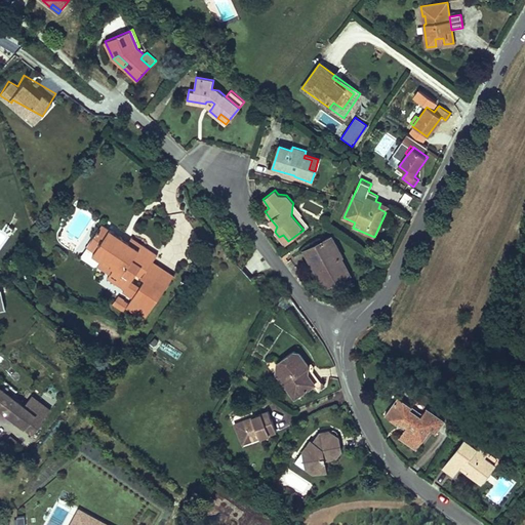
[(412,196),(406,192),(401,200),(407,204),(412,196)]
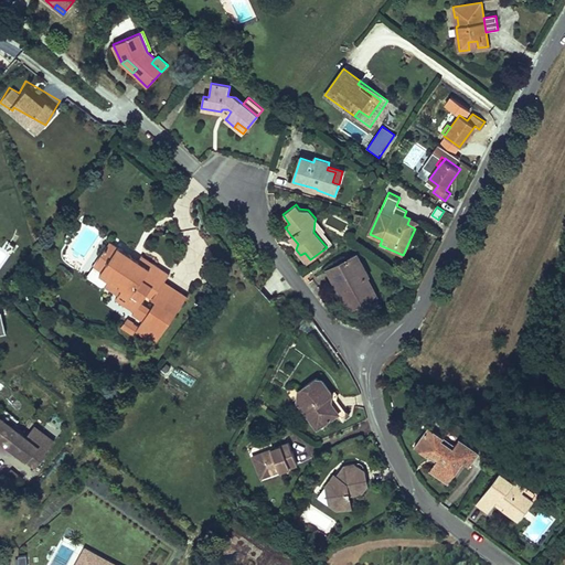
[(409,219),(407,224),(415,228),(417,222),(409,219)]
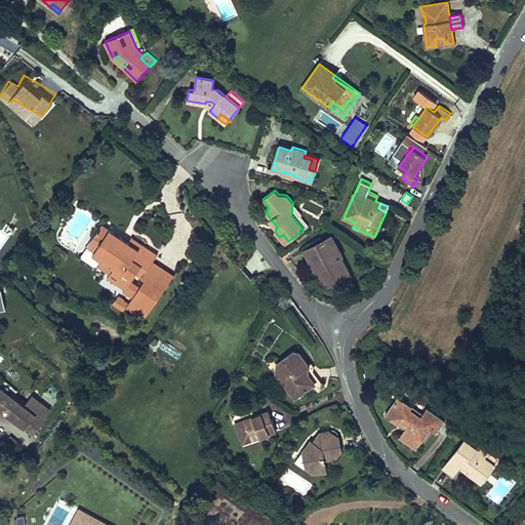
[(291,215),(304,230),(309,226),(292,206),(291,215)]
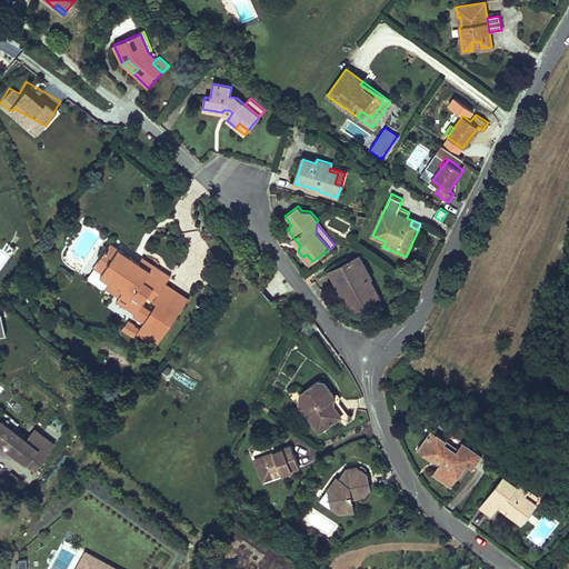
[(153,300),(153,299),(165,283),(170,275),(160,268),(150,261),(147,267),(142,273),(136,269),(140,262),(118,248),(109,261),(117,267),(110,278),(108,281),(110,282),(112,280),(120,286),(119,288),(122,290),(119,297),(116,301),(135,313),(132,317),(143,323),(137,333),(157,346),(177,315),(157,301),(151,311),(141,305),(147,296),(153,300)]
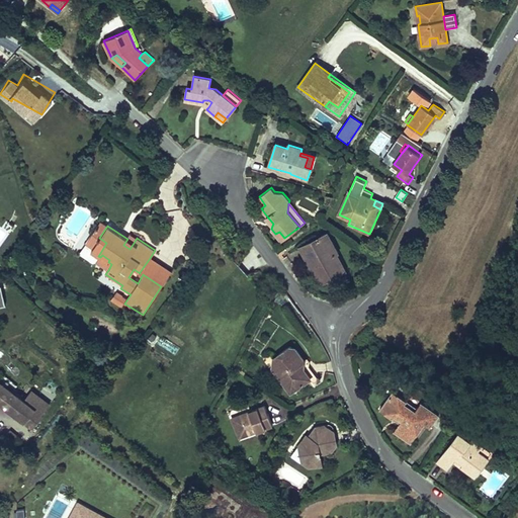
[(275,234),(281,241),(284,238),(279,232),(275,234)]
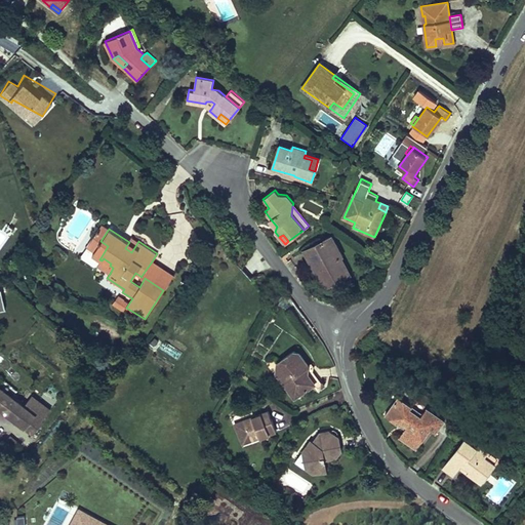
[(325,287),(350,275),(340,257),(342,256),(332,236),(304,250),(310,261),(315,272),(317,271),(325,287)]
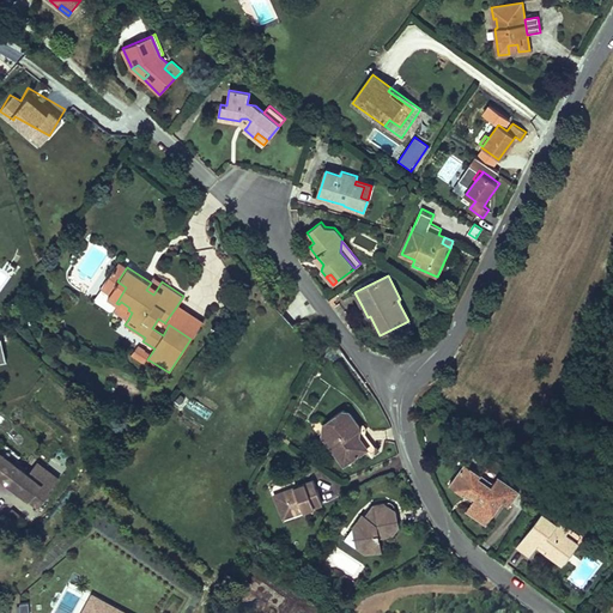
[(126,287),(117,281),(109,293),(119,299),(126,287)]
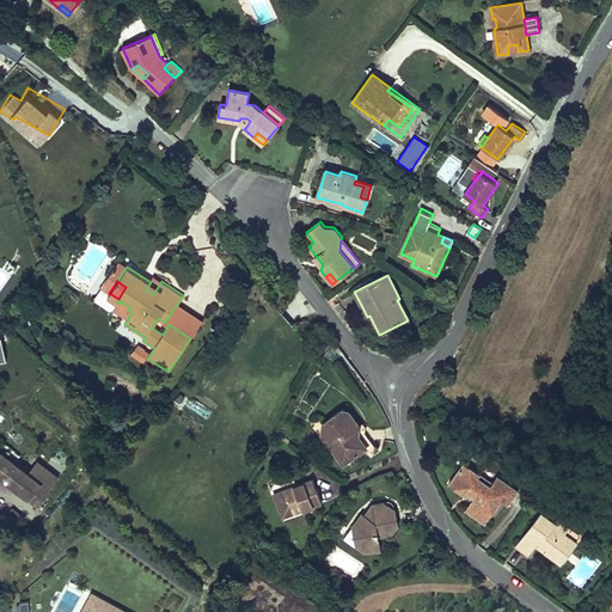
[(158,287),(151,282),(146,289),(153,294),(158,287)]
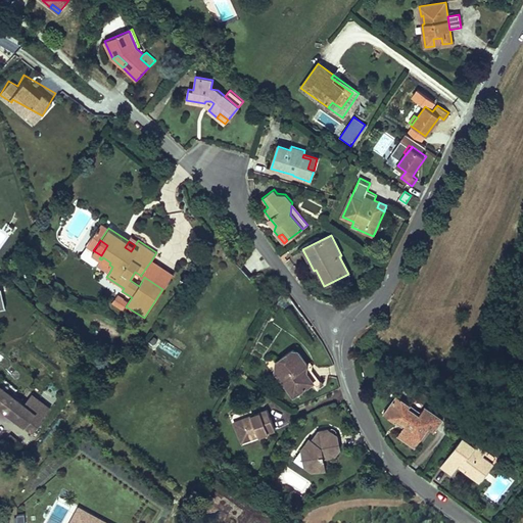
[(101,259),(97,265),(109,273),(112,267),(109,265),(110,263),(103,257),(101,259)]
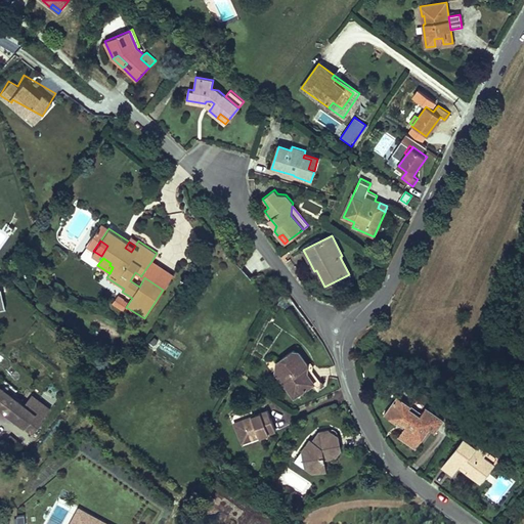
[(144,277),(163,290),(173,274),(151,261),(141,275),(144,277)]
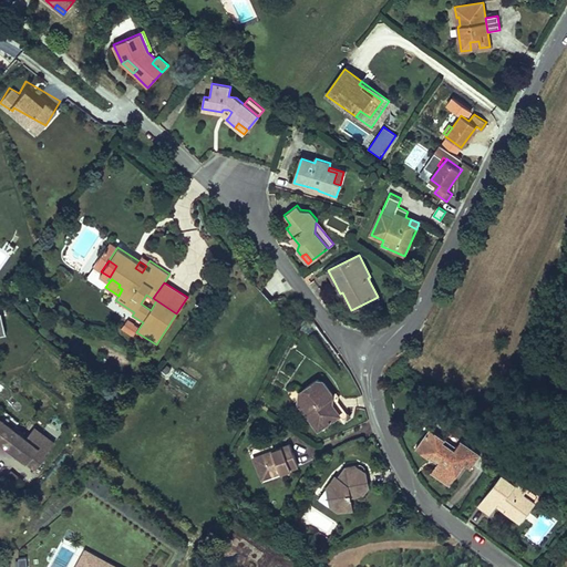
[(317,379),(299,391),(298,397),(307,409),(306,414),(315,426),(320,428),(339,414),(328,398),(333,394),(322,380),(317,379)]
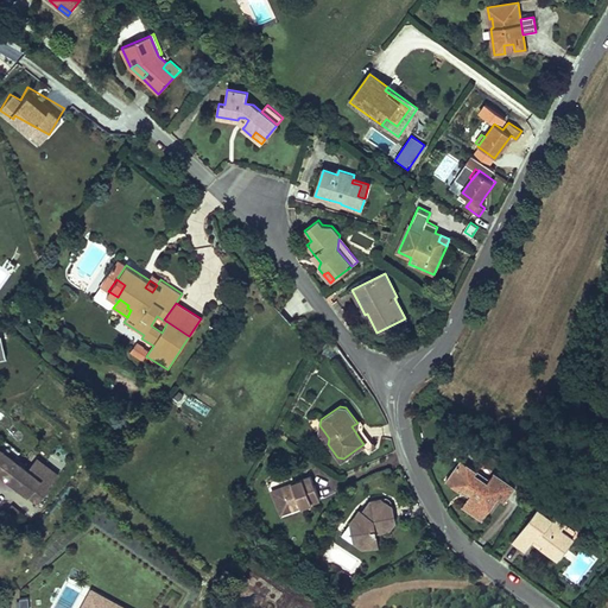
[(362,431),(358,423),(352,426),(363,444),(369,439),(362,431)]
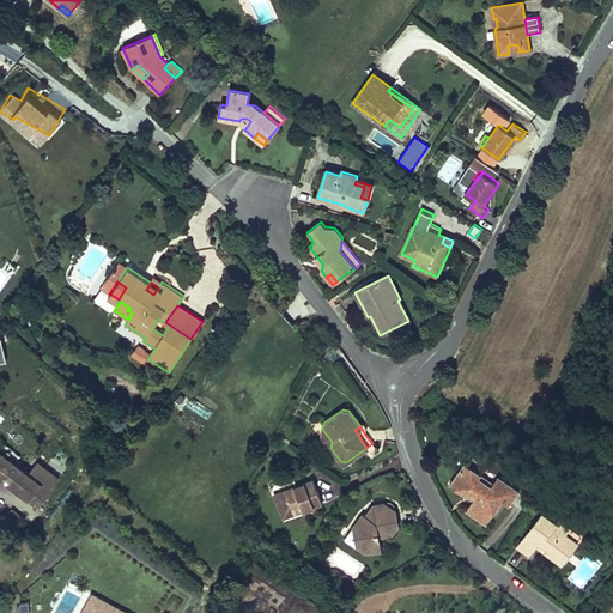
[(322,429),(321,435),(331,448),(332,442),(322,429)]
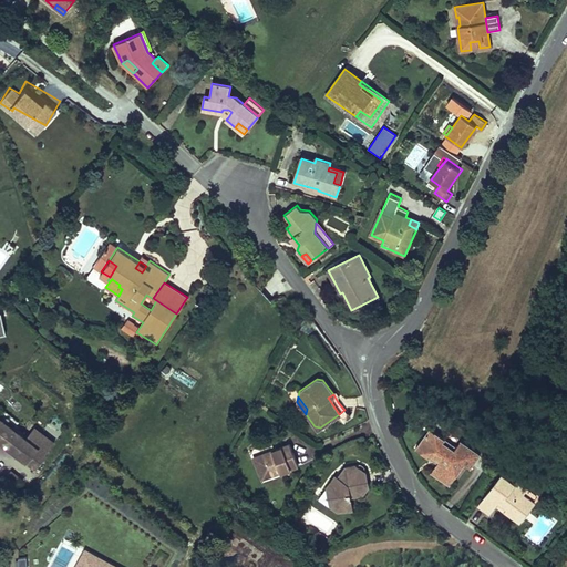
[(0,441),(35,468),(47,456),(45,454),(54,443),(34,428),(27,439),(0,418),(0,441)]
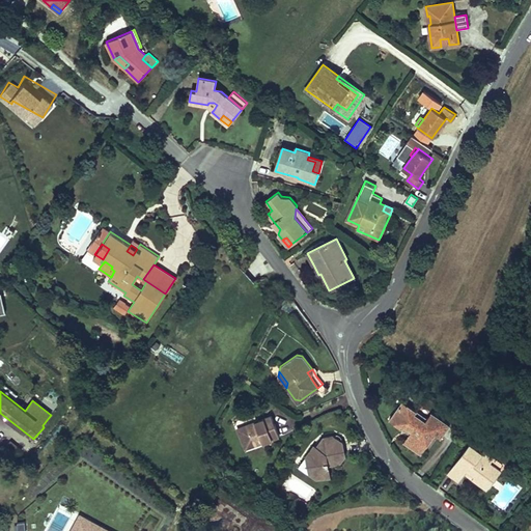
[(427,418),(402,400),(389,419),(404,429),(407,426),(412,429),(410,434),(403,442),(421,454),(435,435),(441,439),(450,424),(431,412),(427,418)]
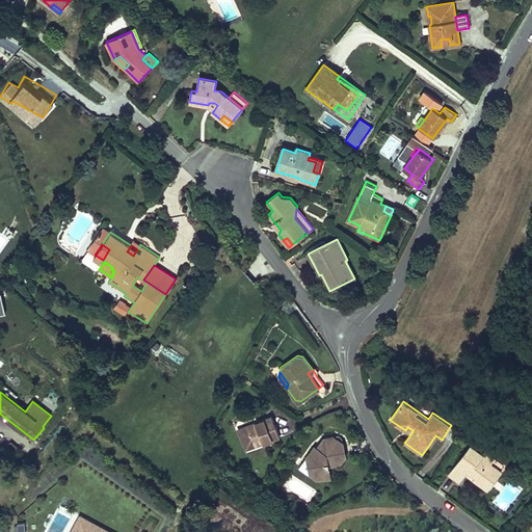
[(275,425),(271,416),(259,421),(258,422),(259,423),(256,424),(255,422),(245,426),(246,428),(238,431),(245,447),(253,444),(254,447),(280,436),(275,425)]
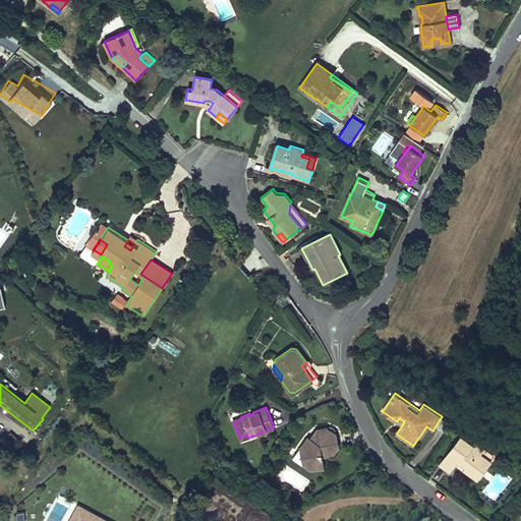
[(325,449),(333,454),(338,447),(336,433),(326,426),(317,428),(310,438),(308,437),(292,459),(310,470),(325,467),(323,456),(322,453),(325,449)]
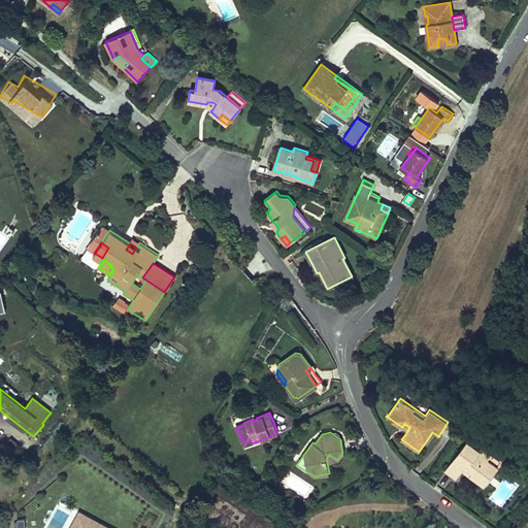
[(479,450),(467,441),(446,471),(456,479),(462,470),(464,467),(472,473),(471,476),(481,484),(494,464),(497,465),(500,461),(499,459),(481,446),(479,450)]
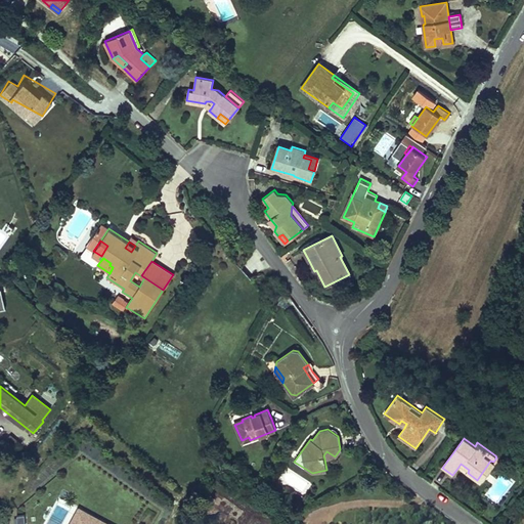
[(490,461),(477,480),(480,482),(494,463),(493,462),(490,461)]
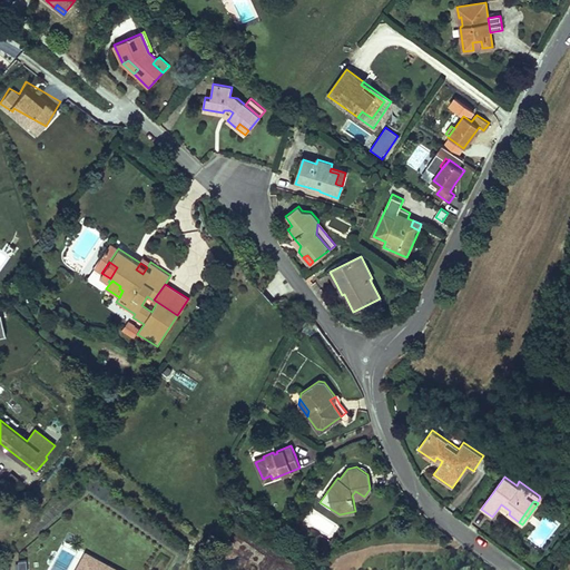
[(501,504),(499,508),(509,514),(510,511),(501,504)]
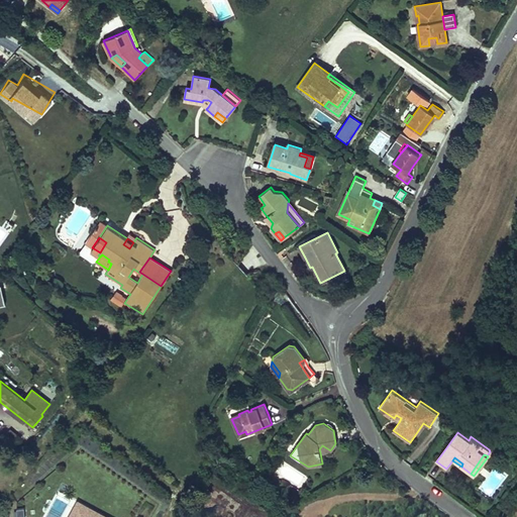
[(489,474),(487,474),(479,489),(493,497),(506,473),(493,466),(489,474)]
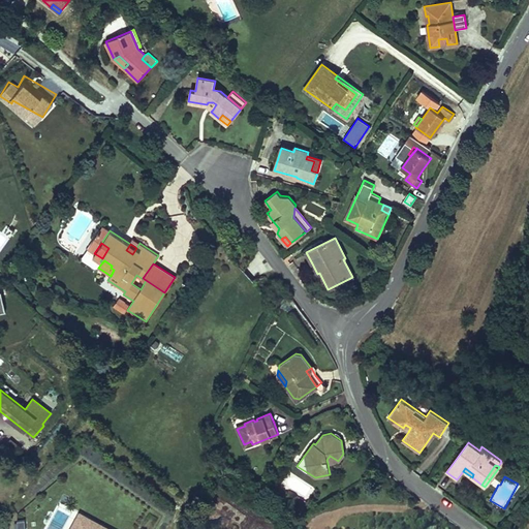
[(105,528),(78,515),(69,528),(105,528)]
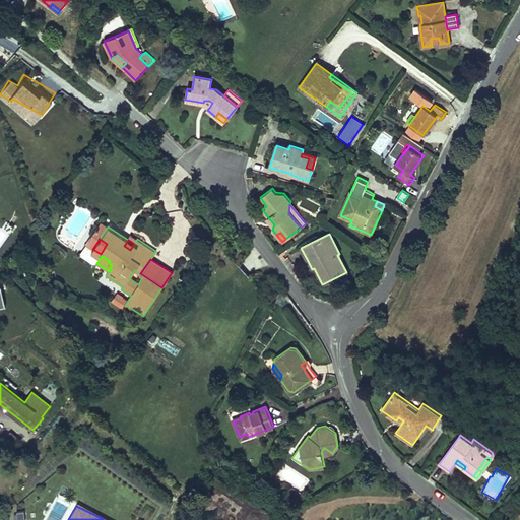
[(14,519),(23,519),(24,511),(15,512),(14,519)]
